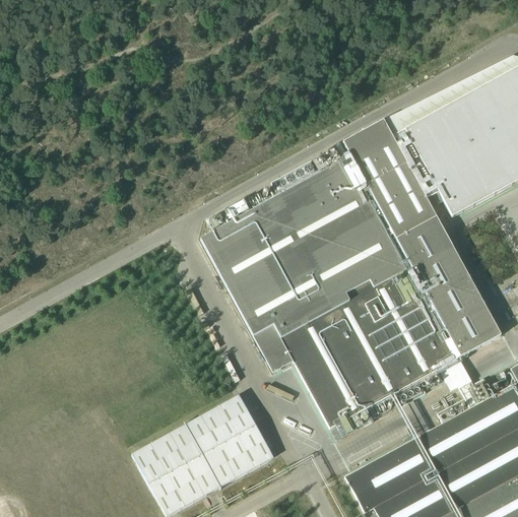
[(453,245),(428,198),(435,194),(440,203),(445,200),(453,216),(517,180),(517,67),(393,136),(384,120),(345,141),(353,155),(201,238),(274,371),(294,361),(295,363),(296,362),(331,428),(332,428),(338,440),(419,396),(447,381),(452,390),(460,386),(466,397),(439,412),(444,423),(436,427),(417,437),(346,476),(366,512),(369,516),(517,516),(517,364),(512,368),(517,378),(517,383),(514,384),(506,370),(488,381),(487,379),(475,385),(460,358),(502,334),(453,245)]
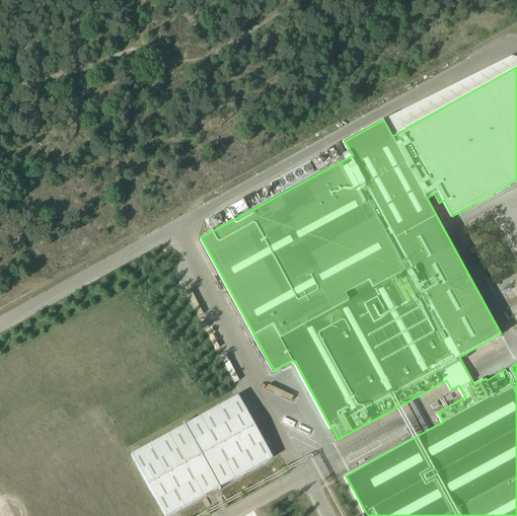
[(317,171),(311,159),(272,180),(278,193),(317,171)]
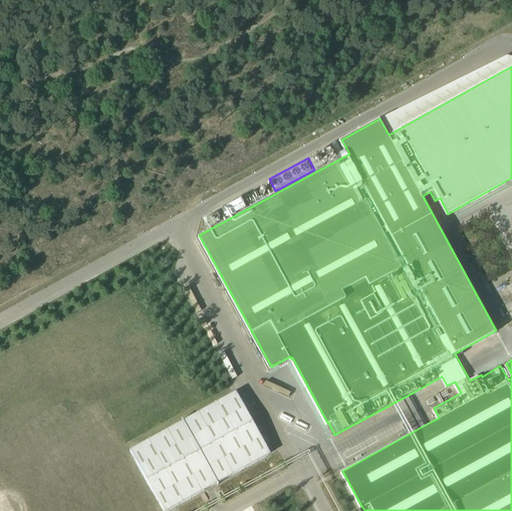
[(511,261),(509,262),(498,266),(500,271),(511,267),(511,261)]
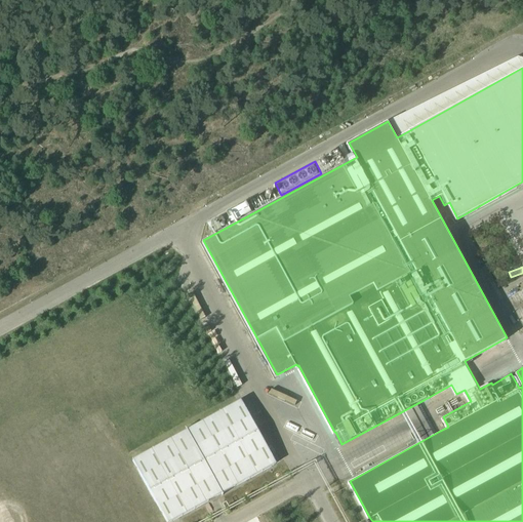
[(277,460),(271,449),(242,398),(134,457),(163,510),(169,519),(169,521),(277,460)]
